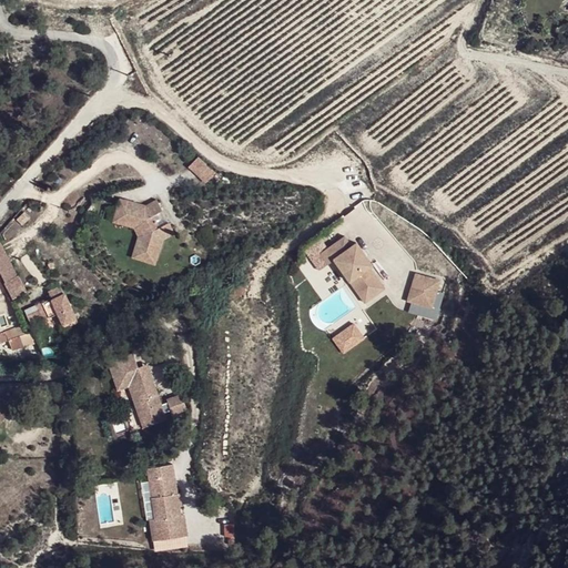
[(189,169),(201,178),(211,166),(199,156),(189,169)]
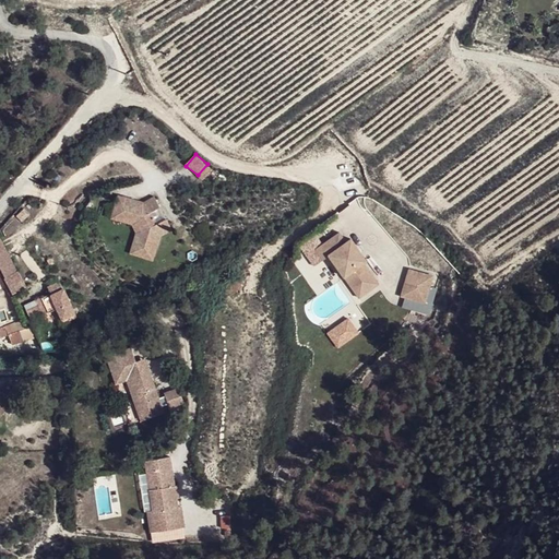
[(207,164),(198,175),(205,180),(213,170),(207,164)]
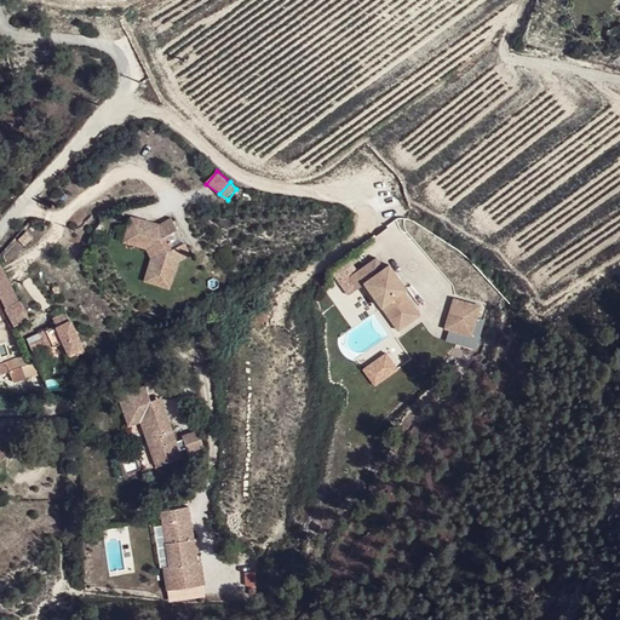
[(170,291),(171,285),(153,279),(159,254),(153,244),(138,239),(137,216),(131,214),(124,241),(145,248),(150,259),(143,282),(170,291)]
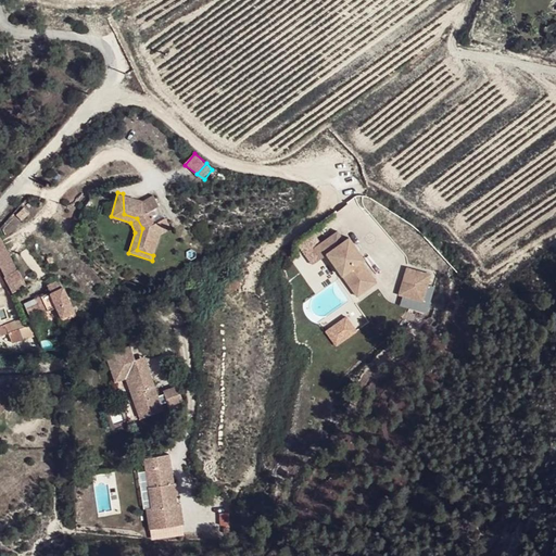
[(150,210),(160,205),(153,194),(142,200),(123,193),(124,214),(137,218),(142,228),(137,250),(153,255),(161,235),(173,228),(166,216),(158,220),(150,210)]
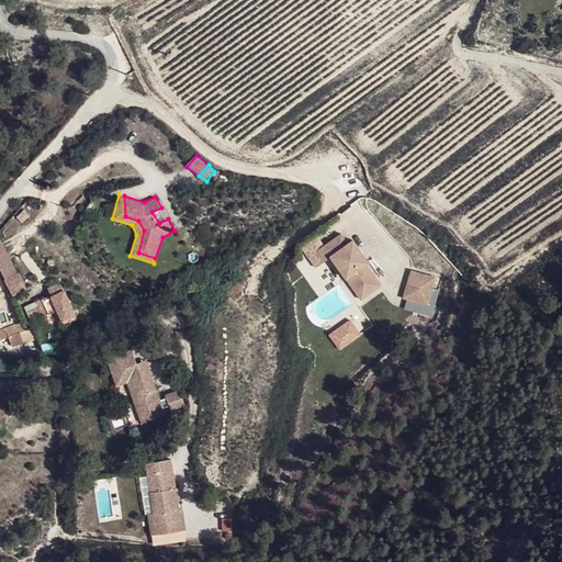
[(168,218),(161,208),(152,212),(159,223),(168,218)]
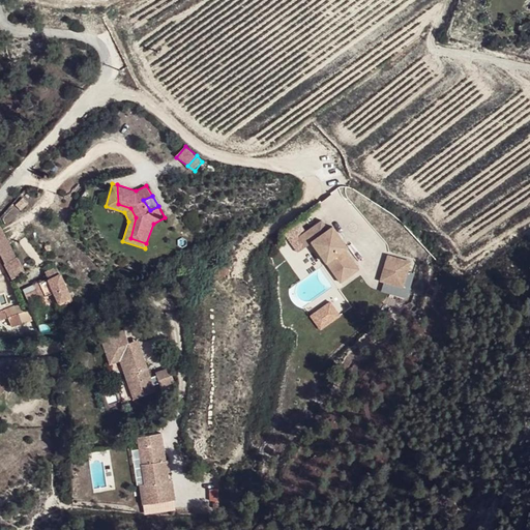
[(321,219),(304,232),(325,262),(329,268),(334,265),(341,273),(336,276),(341,282),(358,269),(344,249),(347,247),(331,226),(327,229),(321,219)]
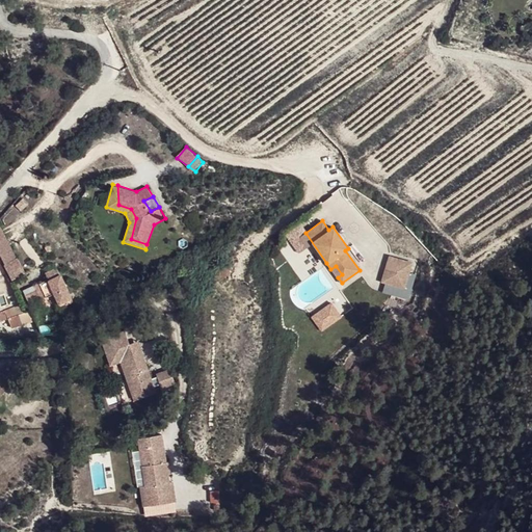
[(2,225),(0,227),(0,253),(4,263),(14,284),(26,277),(2,225)]
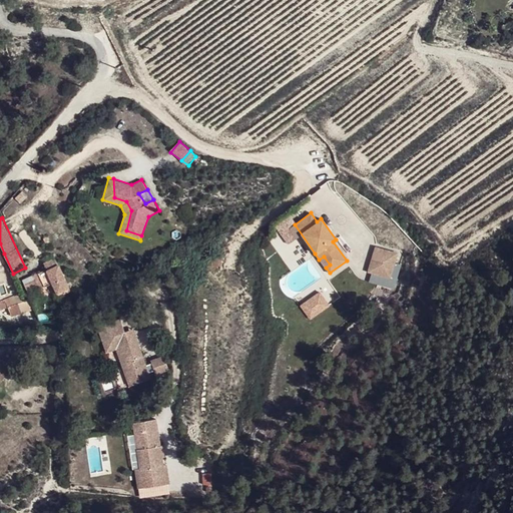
[(295,224),(289,228),(310,258),(315,253),(295,224)]
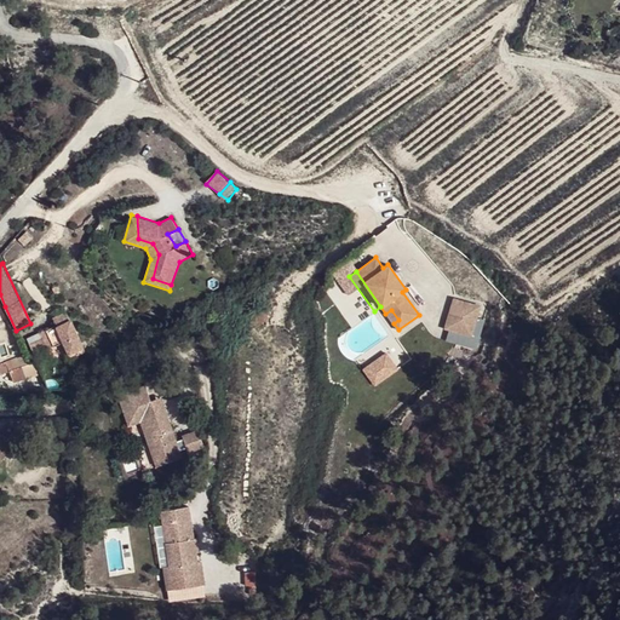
[(457,296),(448,327),(476,334),(484,303),(457,296)]
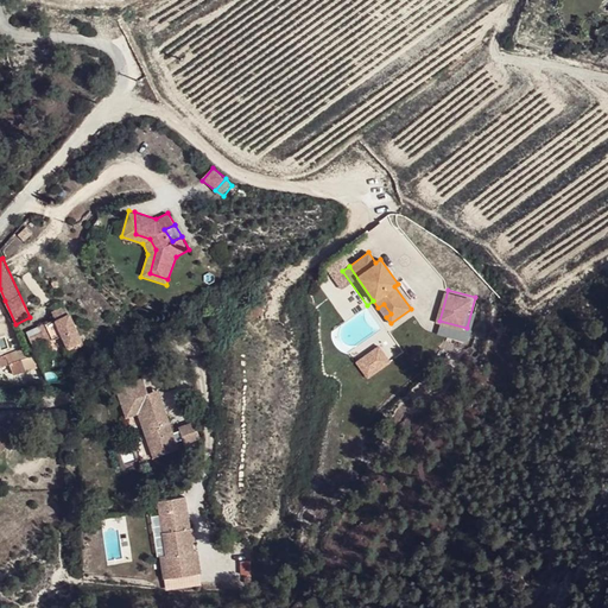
[(384,304),(378,308),(386,317),(391,314),(384,304)]
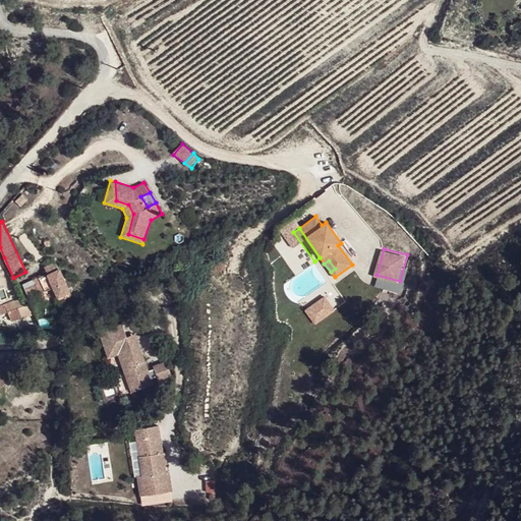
[(69,298),(54,266),(43,271),(44,275),(22,284),(29,298),(51,288),(57,303),(69,298)]
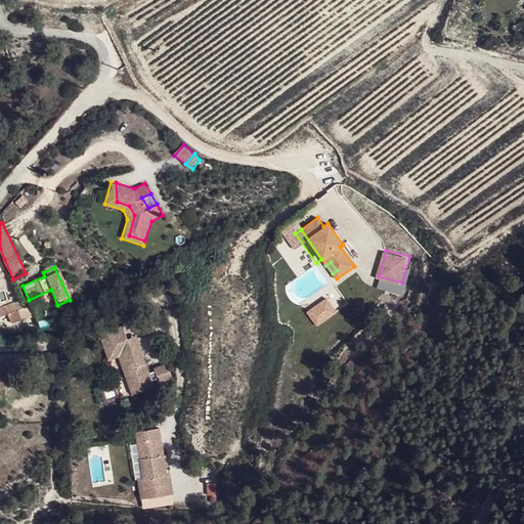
[(310,310),(320,324),(341,310),(331,296),(310,310)]
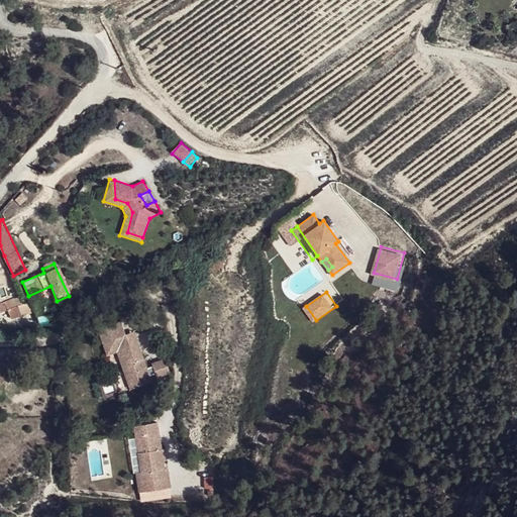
[(23,304),(19,295),(0,301),(0,308),(1,312),(8,310),(23,304)]
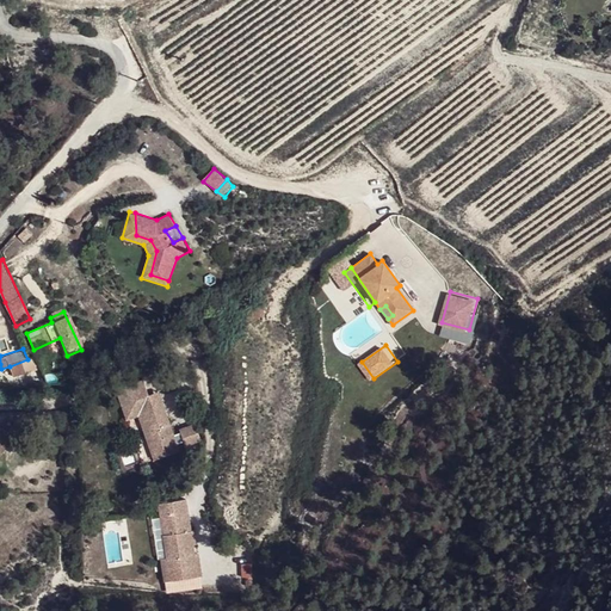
[(37,356),(28,359),(10,366),(13,378),(42,369),(37,356)]
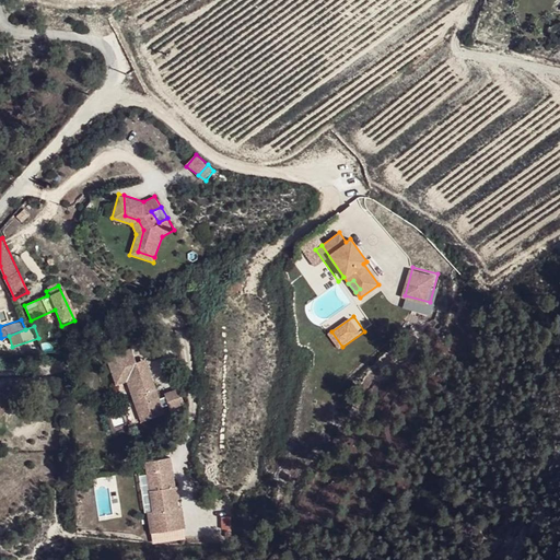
[(137,370),(135,362),(130,349),(105,358),(114,386),(126,384),(133,407),(148,404),(150,408),(160,405),(159,401),(148,366),(137,370)]
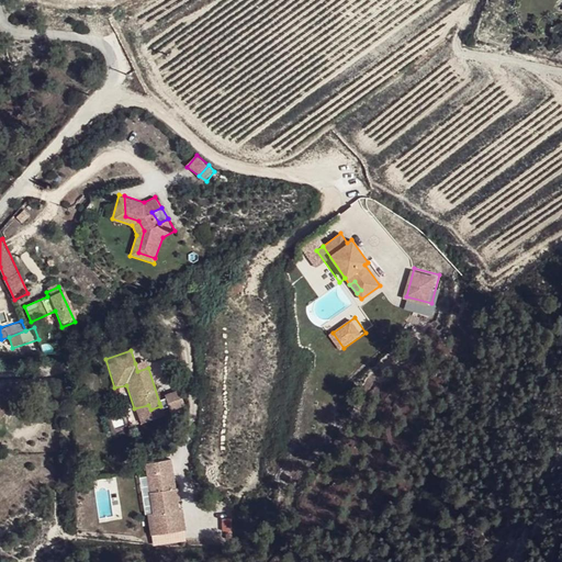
[(145,359),(135,363),(137,371),(148,368),(145,359)]
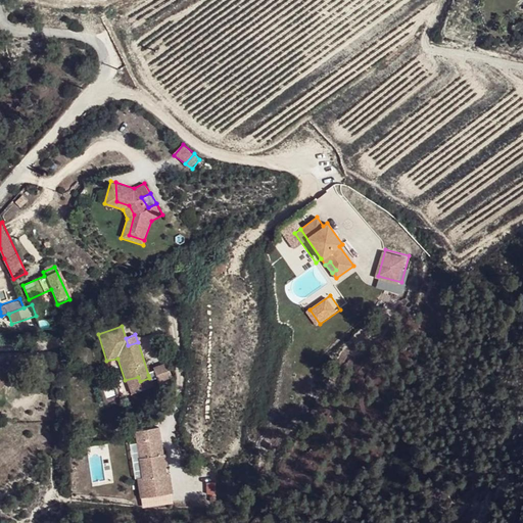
[(0,393),(14,378),(0,365),(0,393)]
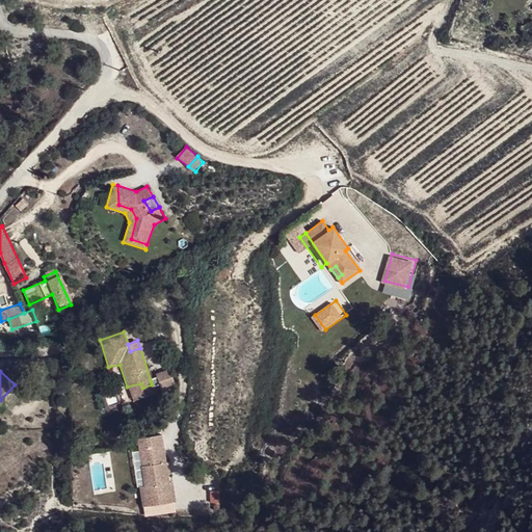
[(173,371),(165,373),(166,388),(177,386),(173,371)]
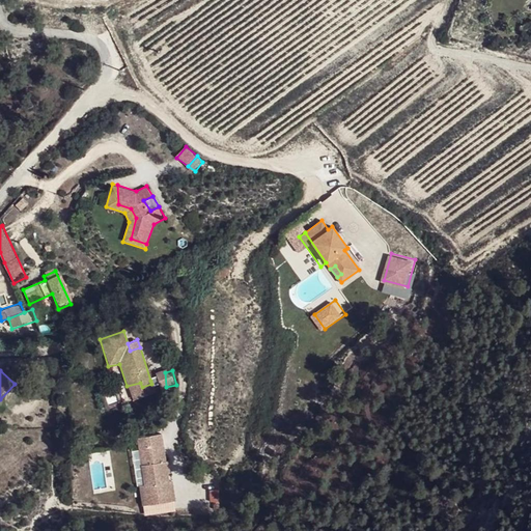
[(165,372),(158,374),(159,379),(161,387),(162,388),(166,387),(165,372)]
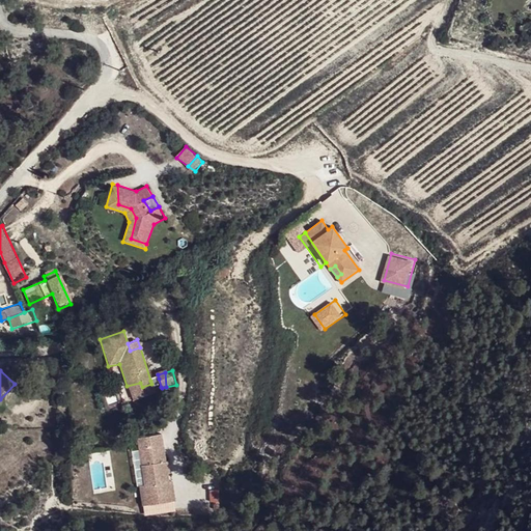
[(159,379),(150,381),(151,384),(152,389),(161,387),(159,379)]
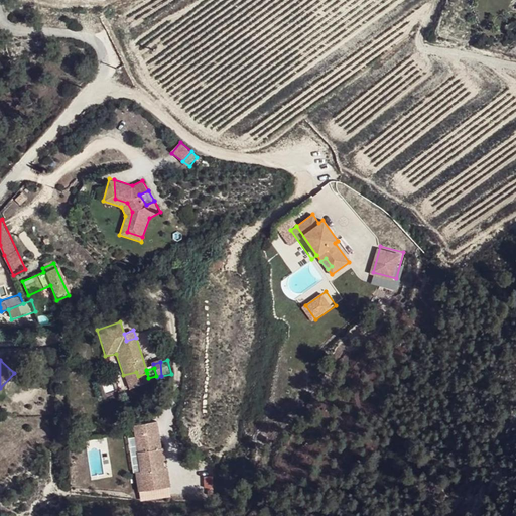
[(148,378),(147,373),(138,376),(136,372),(123,375),(128,391),(150,385),(148,378)]
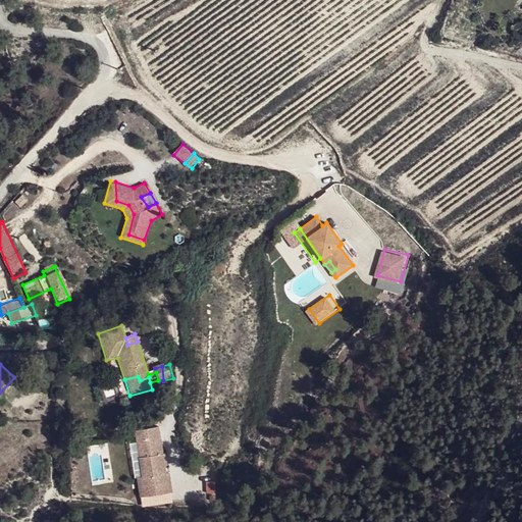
[(141,502),(154,430),(141,432),(144,459),(134,461),(137,481),(132,483),(135,503),(141,502)]
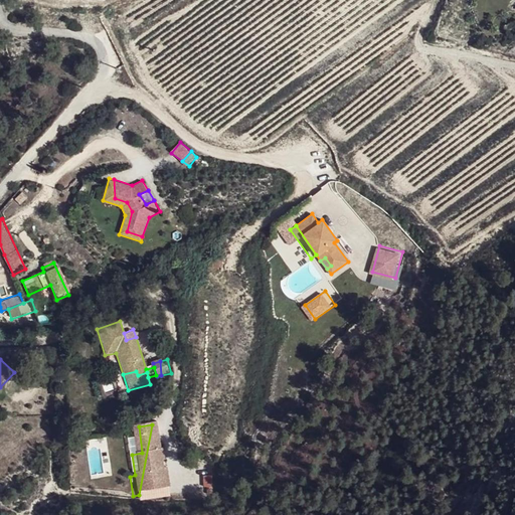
[(157,452),(152,424),(139,495),(164,492),(162,475),(159,475),(158,465),(155,466),(153,453),(157,452)]
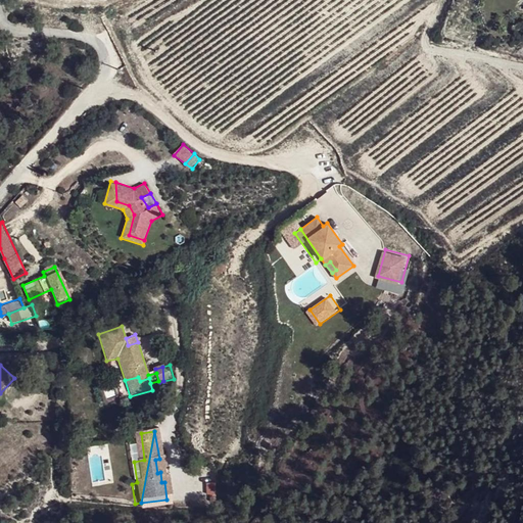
[(130,434),(134,462),(144,460),(141,433),(130,434)]
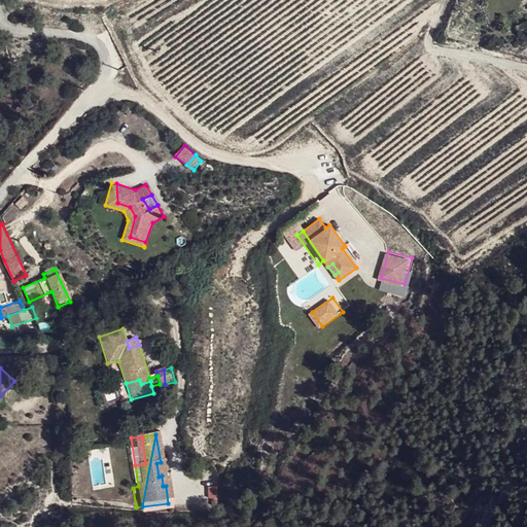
[(217,505),(217,485),(208,485),(207,505),(217,505)]
